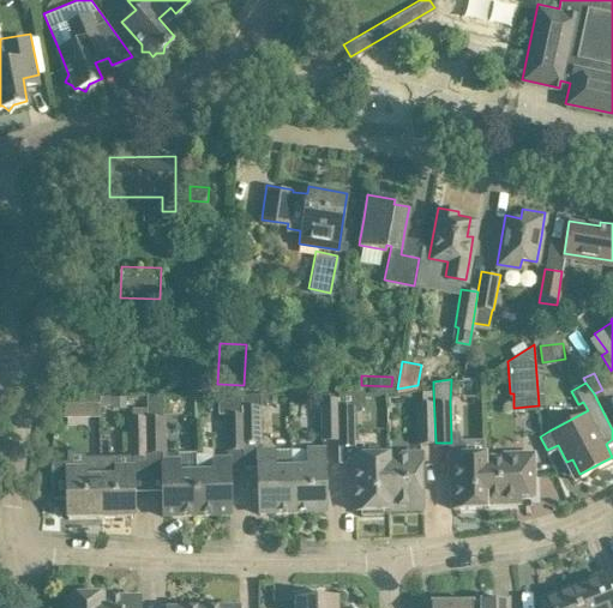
[(419,441),(436,441),(433,387),(428,387),(428,402),(419,402),(419,441)]
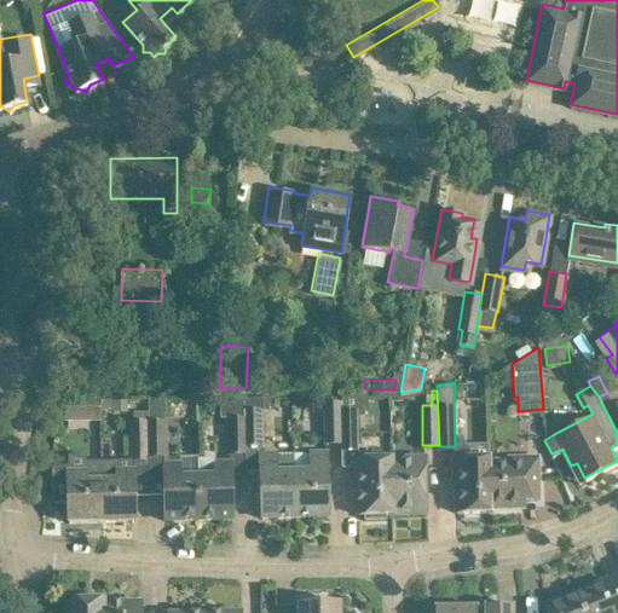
[(357,446),(357,409),(368,409),(368,393),(341,394),(341,402),(340,440),(340,446),(357,446)]
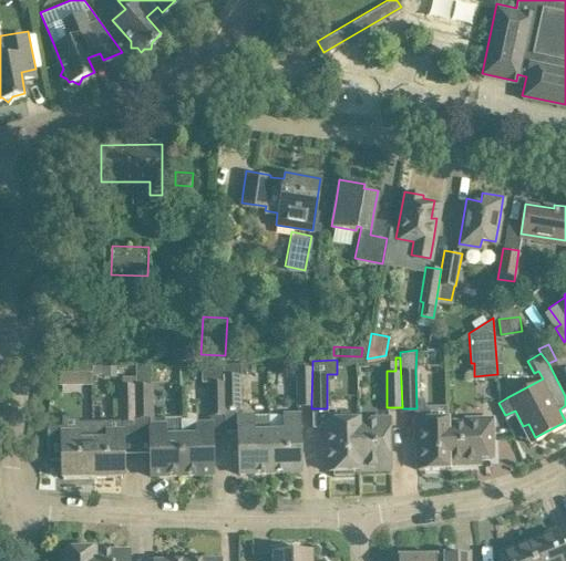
[(225,412),(225,404),(223,361),(209,361),(211,412),(225,412)]
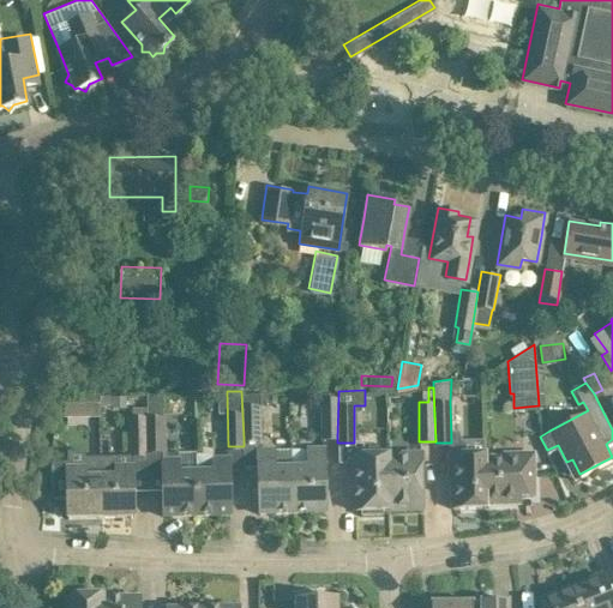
[(260,438),(260,404),(271,404),(271,391),(241,391),(244,438),(260,438)]
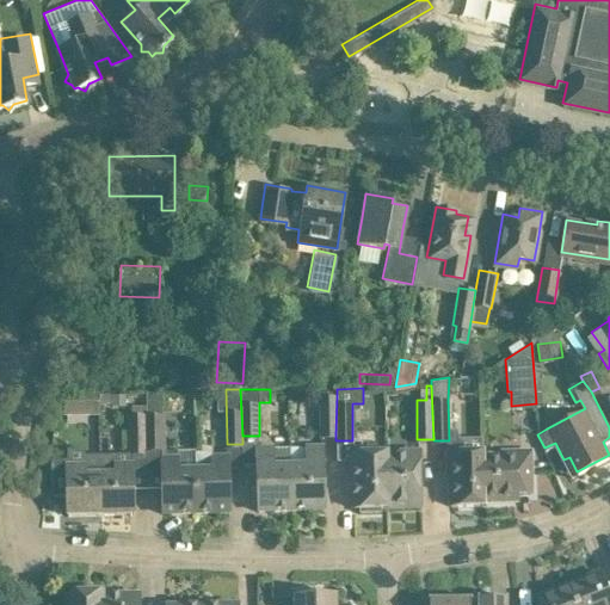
[(124,390),(110,390),(110,401),(124,401),(124,390)]
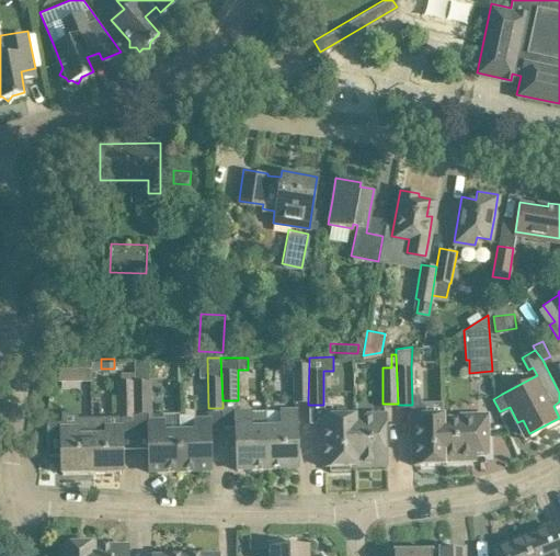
[(59,378),(81,377),(91,377),(90,360),(59,361),(59,378)]
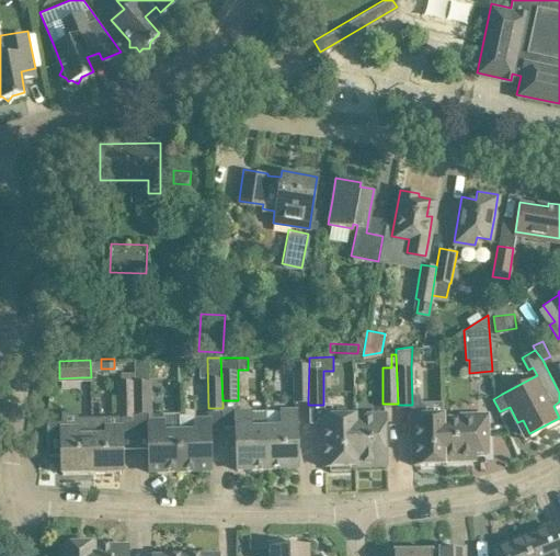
[(149,411),(149,379),(149,369),(140,369),(140,360),(134,360),(135,371),(136,411),(149,411)]
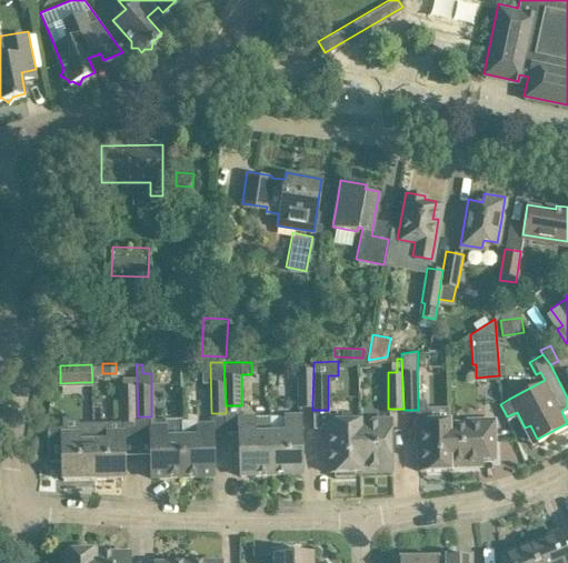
[(567,368),(557,375),(567,393),(567,368)]
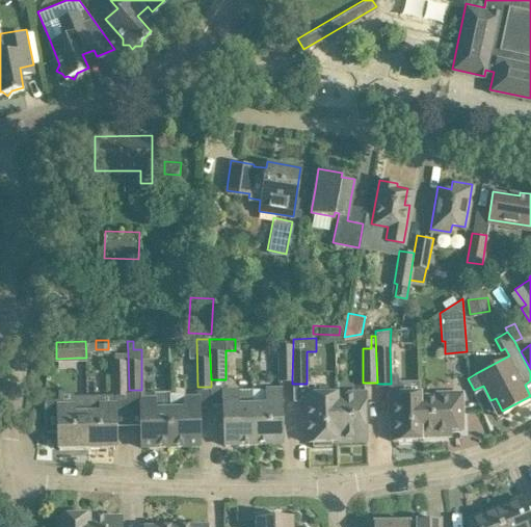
[(279,378),(292,378),(293,345),(279,345),(279,378)]
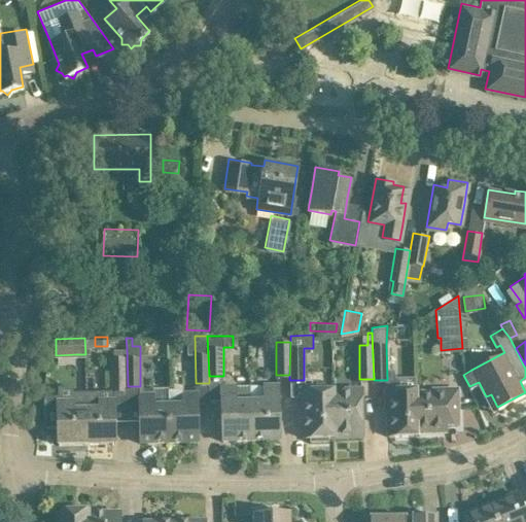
[(128,389),(128,386),(127,348),(113,348),(113,357),(112,357),(113,389),(128,389)]
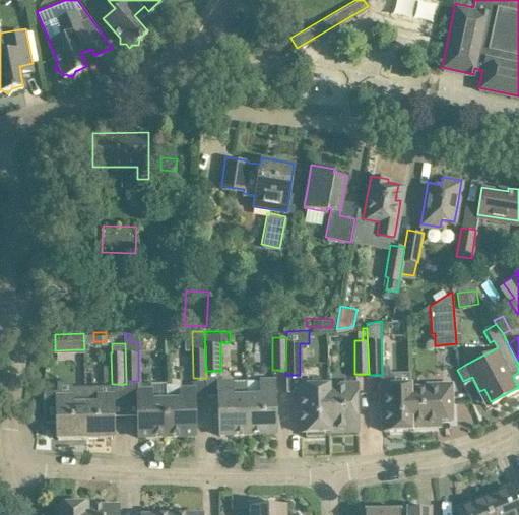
[(275,431),(275,410),(274,378),(246,379),(247,432),(275,431)]
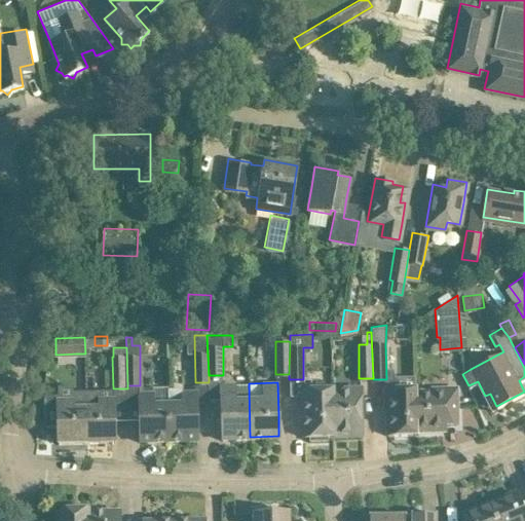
[(221,437),(250,437),(249,383),(220,383),(221,437)]
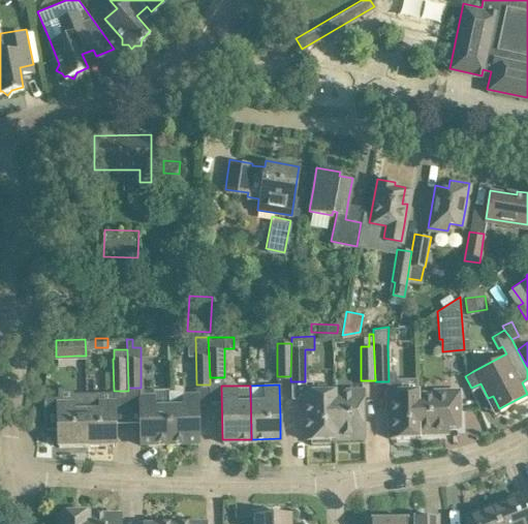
[(197,393),(185,393),(185,389),(168,390),(169,405),(168,405),(169,441),(198,440),(197,393)]
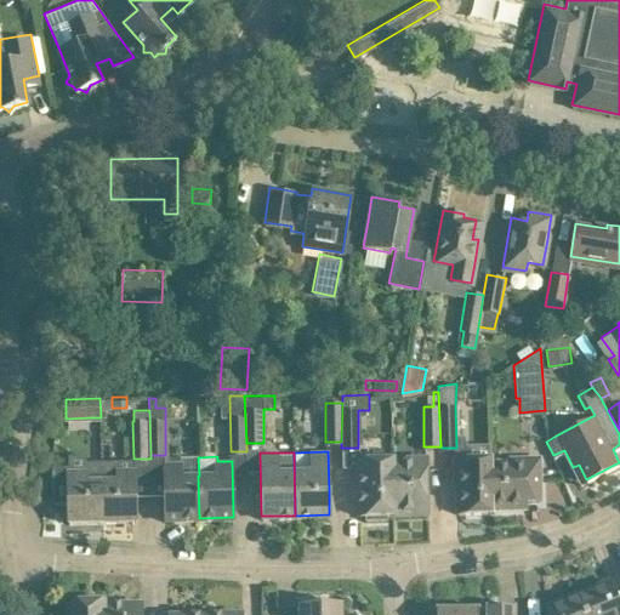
[(393,513),(392,459),(392,456),(356,457),(356,482),(358,480),(359,513),(393,513)]
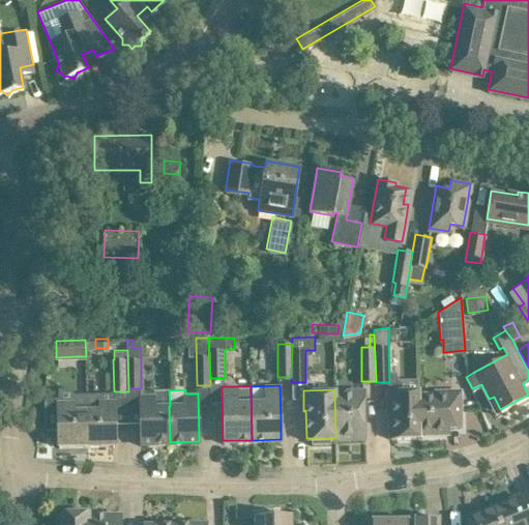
[(364,437),(363,416),(363,389),(346,389),(346,391),(334,391),(335,438),(364,437)]
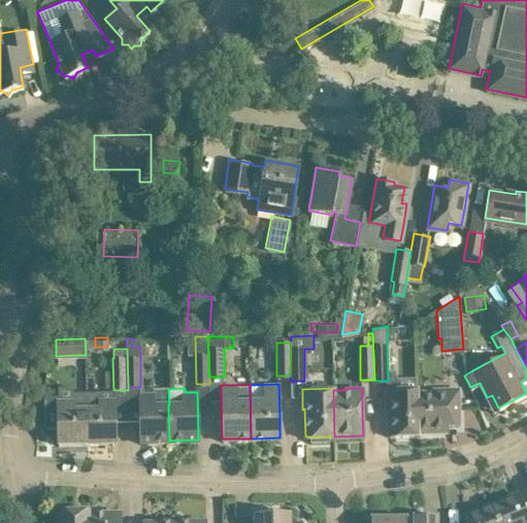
[(417,431),(416,391),(416,388),(386,389),(386,407),(388,406),(389,434),(417,434),(417,431)]
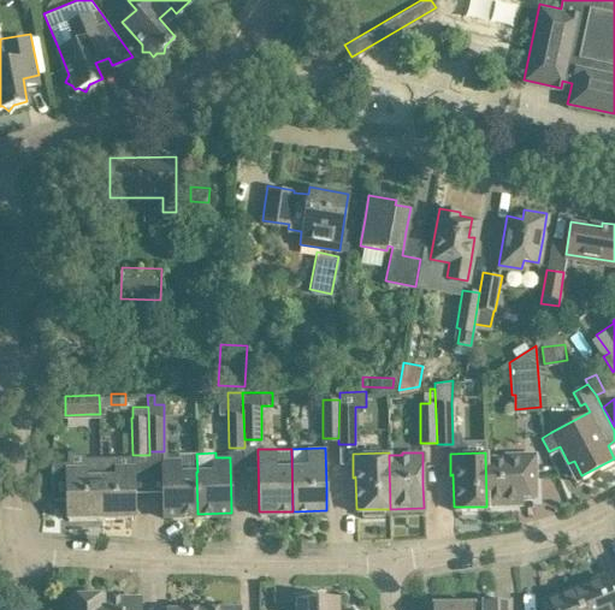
[(536,493),(534,469),(534,452),(507,452),(507,456),(485,456),(486,503),(520,502),(520,495),(536,493)]
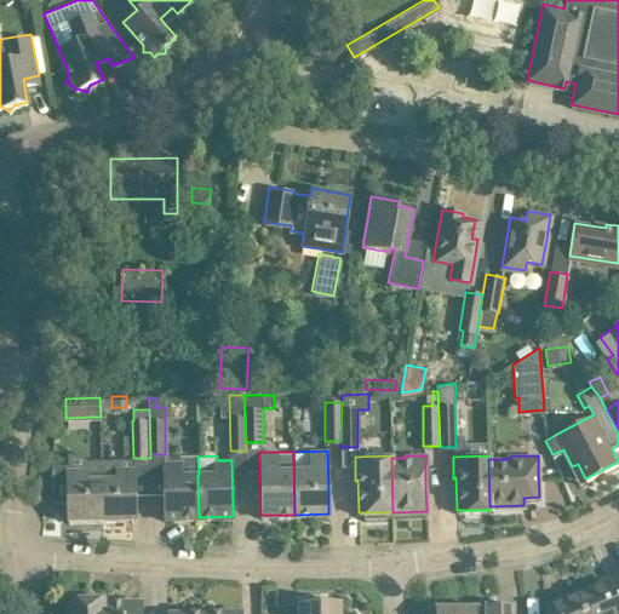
[(199,517),(198,475),(182,475),(182,462),(164,462),(165,517),(199,517)]
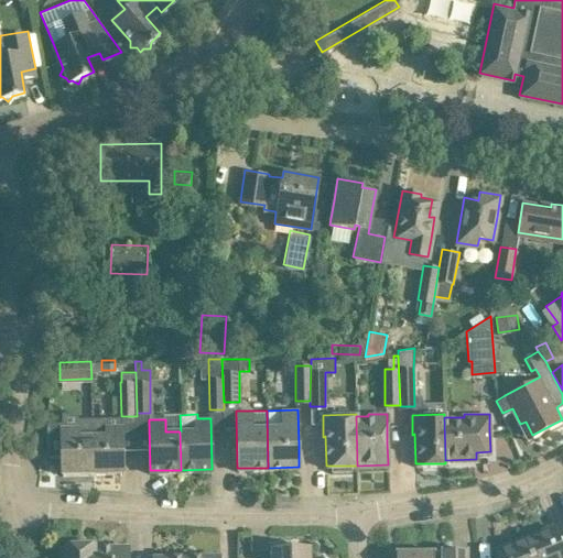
[(93,472),(91,434),(79,434),(78,425),(47,425),(47,455),(61,455),(62,472),(93,472)]
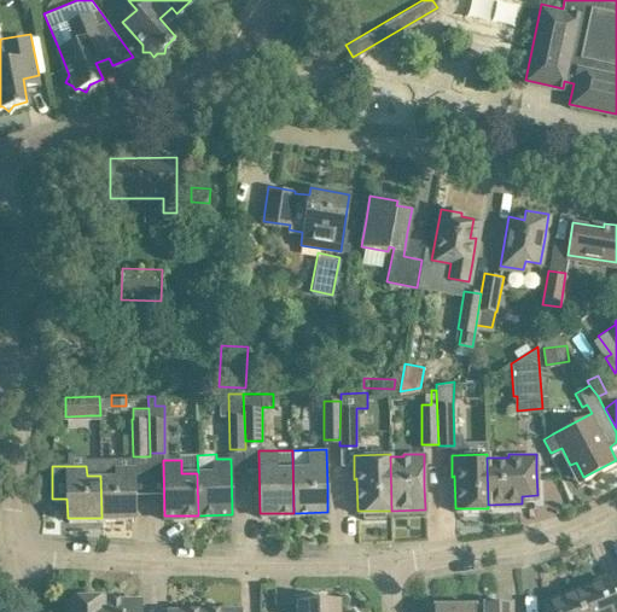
[(135,517),(134,493),(134,466),(116,466),(116,476),(100,476),(102,518),(135,517)]
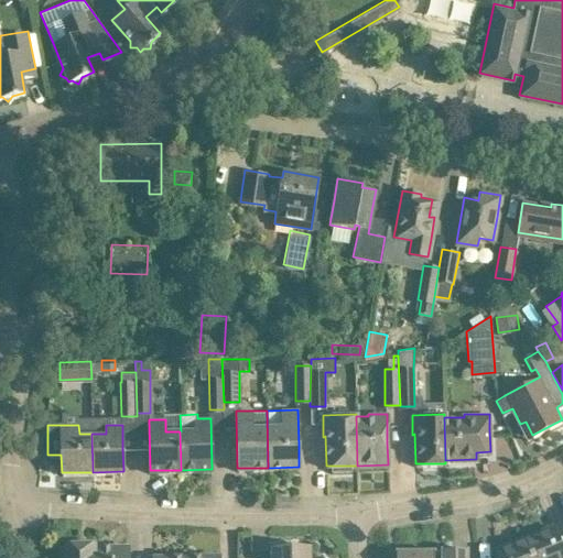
[(562,557),(562,553),(551,524),(522,536),(531,557),(562,557)]
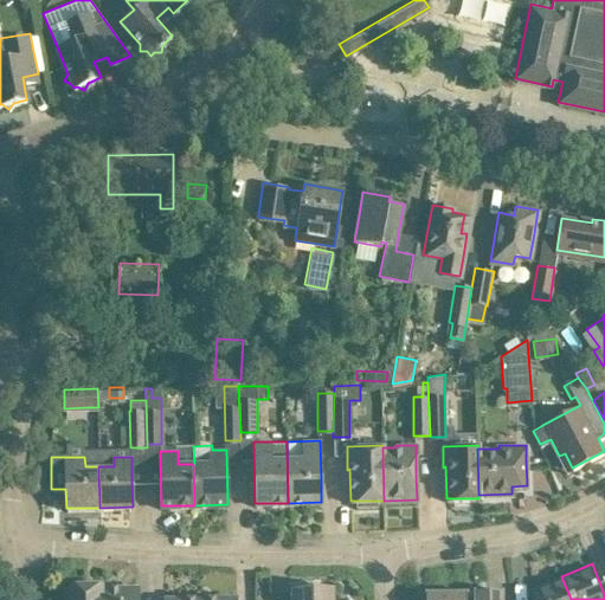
[(571,599),(561,576),(531,588),(535,599),(571,599)]
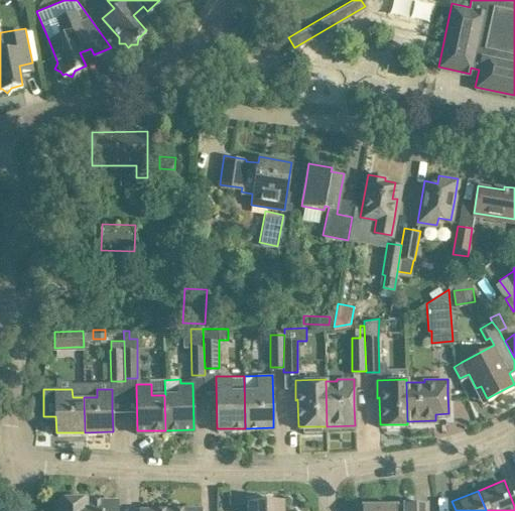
[(85,510),(86,499),(54,499),(53,510),(85,510)]
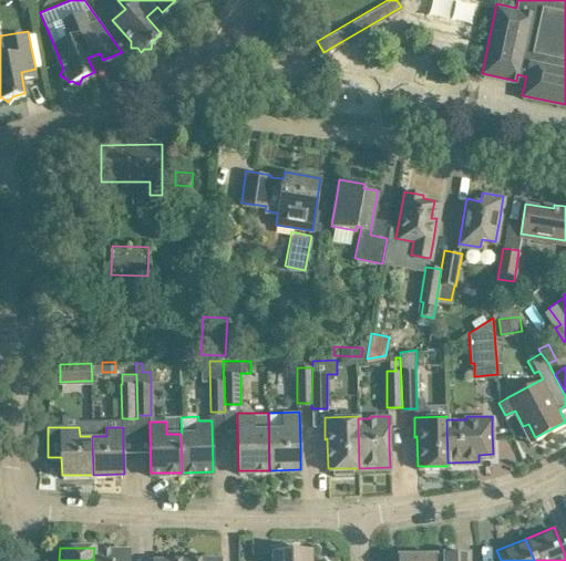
[(127,560),(129,548),(94,548),(93,560),(127,560)]
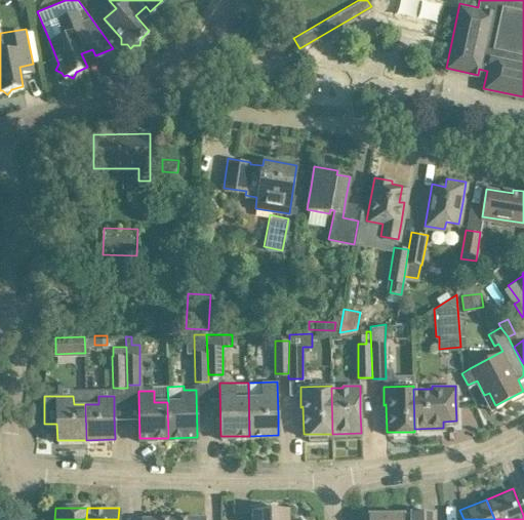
[(251,519),(288,519),(288,509),(252,510),(251,519)]
